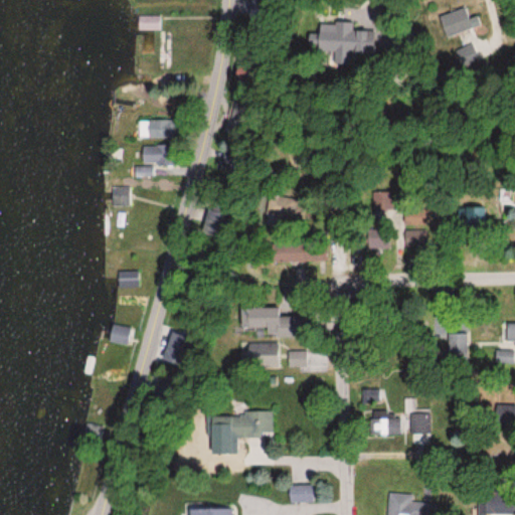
[(480,31),(480,13),(456,13),(456,31),(480,31)]
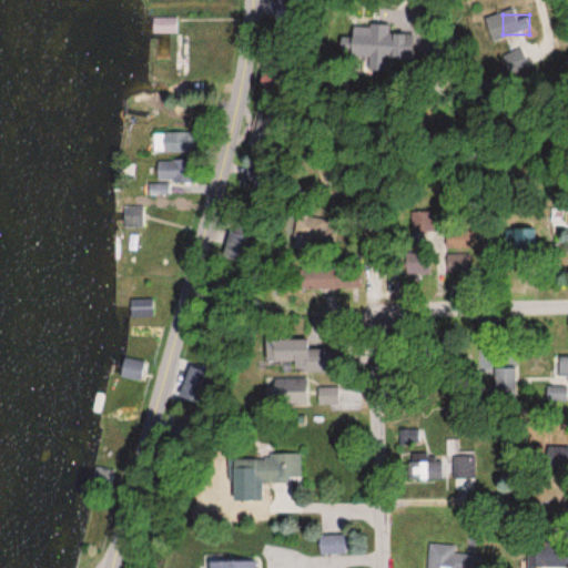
[(151,33),(179,33),(179,17),(151,17),(151,33)]
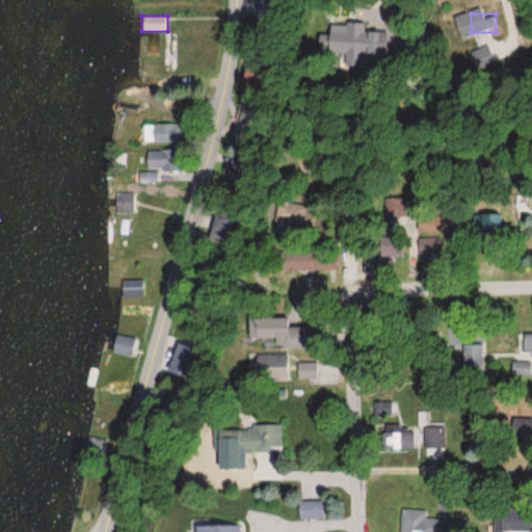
[(345,72),(365,72),(365,52),(345,52),(345,72)]
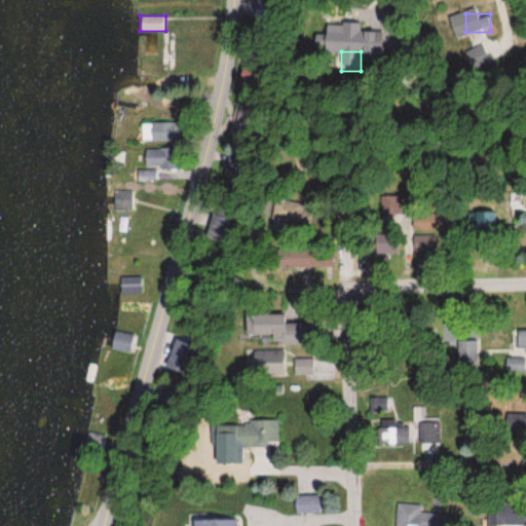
[(174,123),(147,123),(147,142),(174,142),(174,123)]
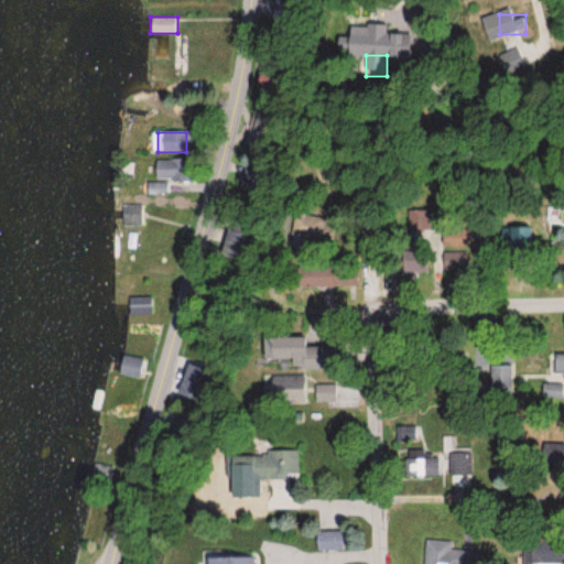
[(155,180),(190,176),(188,159),(154,162),(155,180)]
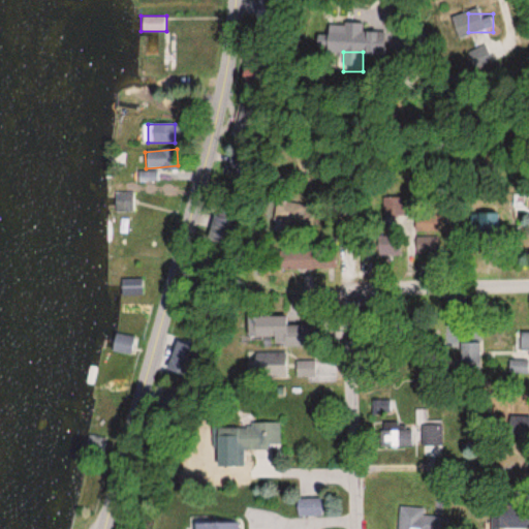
[(115,193),(115,213),(131,213),(131,193),(115,193)]
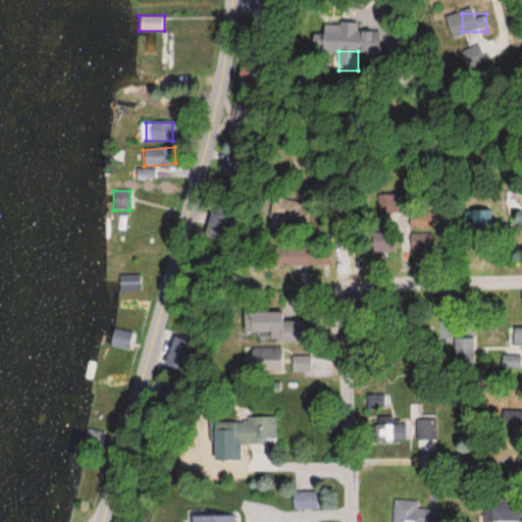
[(272,267),(309,267),(309,245),(272,245),(272,267)]
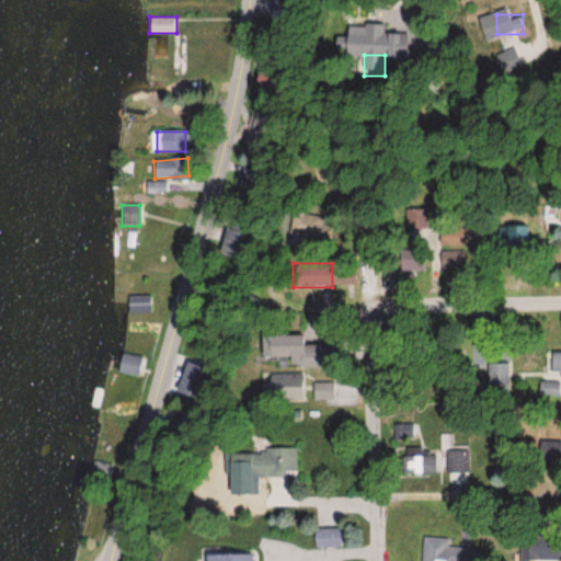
[(258,366),(329,366),(329,345),(300,345),(300,336),(258,336),(258,366)]
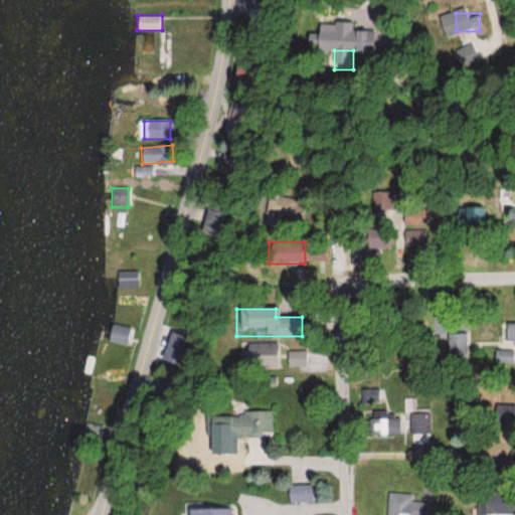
[(514,323),(504,324),(504,347),(514,346),(514,323)]
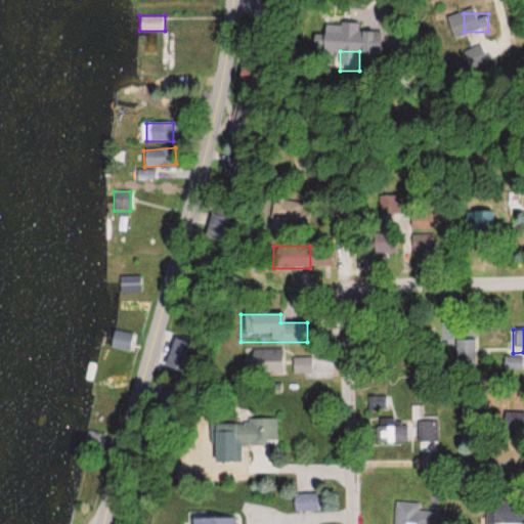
[(475,352),(461,352),(461,365),(475,365),(475,352)]
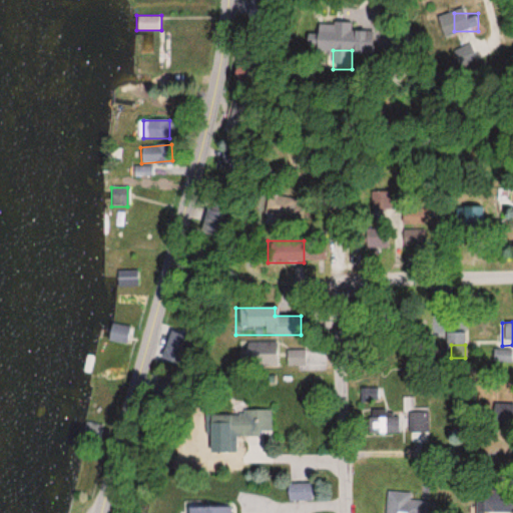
[(511,361),(511,351),(495,351),(495,361),(511,361)]
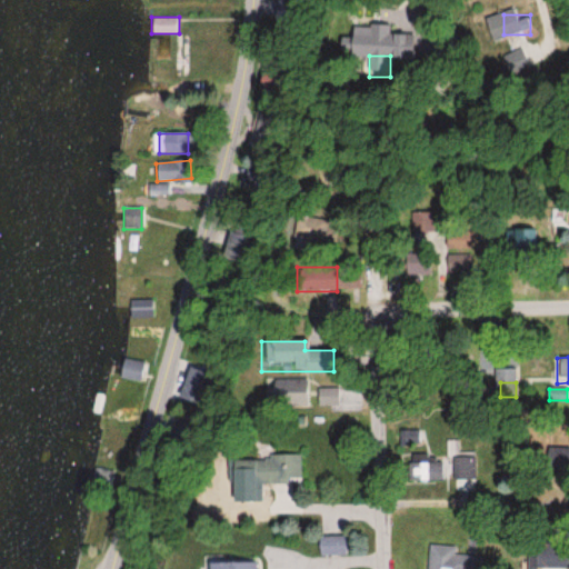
[(568,447),(552,447),(552,468),(568,467),(568,447)]
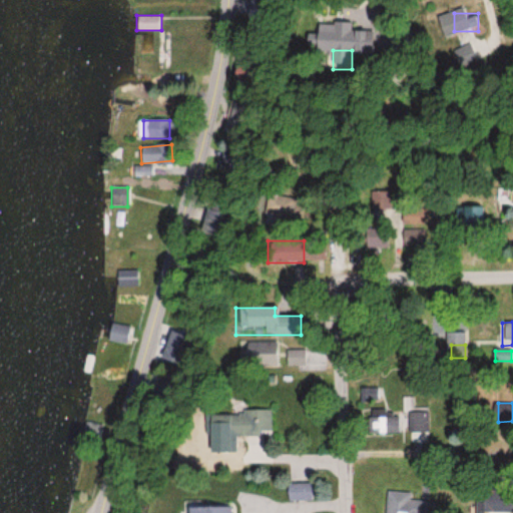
[(202,413),(203,436),(274,435),(273,412),(202,413)]
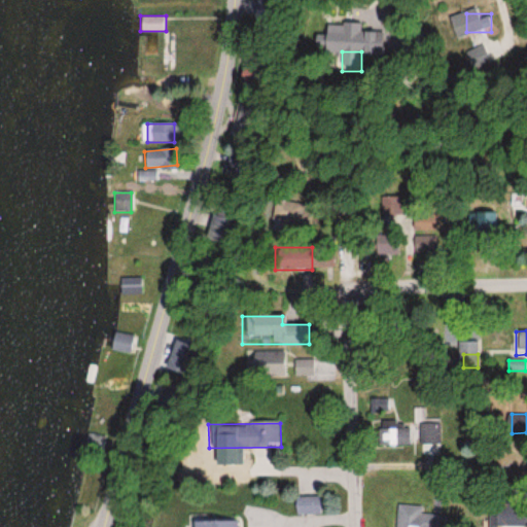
[(384,425),(384,447),(412,447),(412,425),(384,425)]
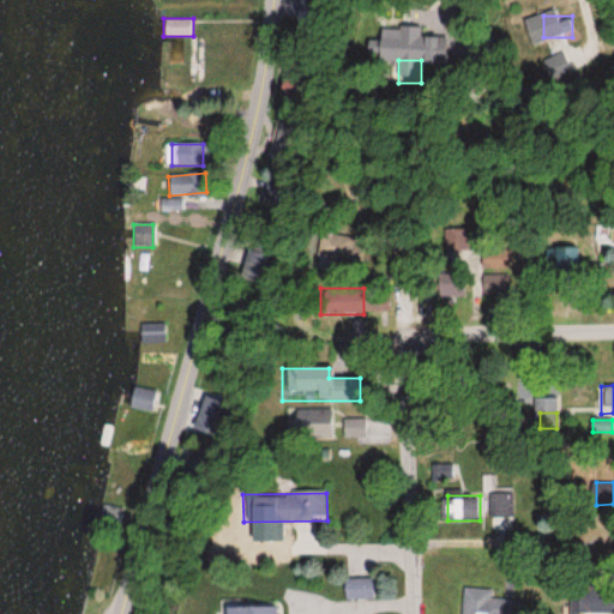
[(579,613),(613,613),(613,587),(581,587),(579,613)]
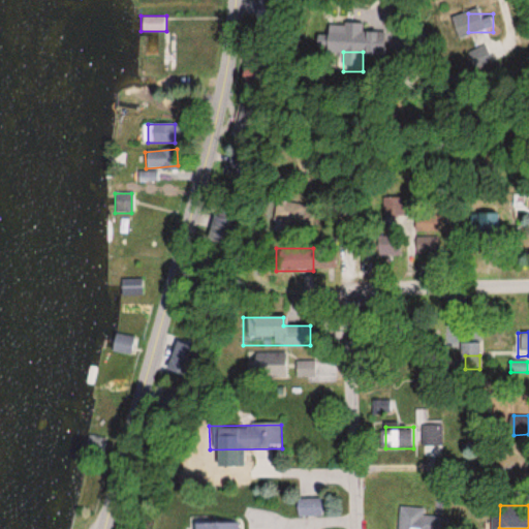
[(425,508),(399,507),(398,528),(450,528),(452,516),(425,516),(425,508)]
